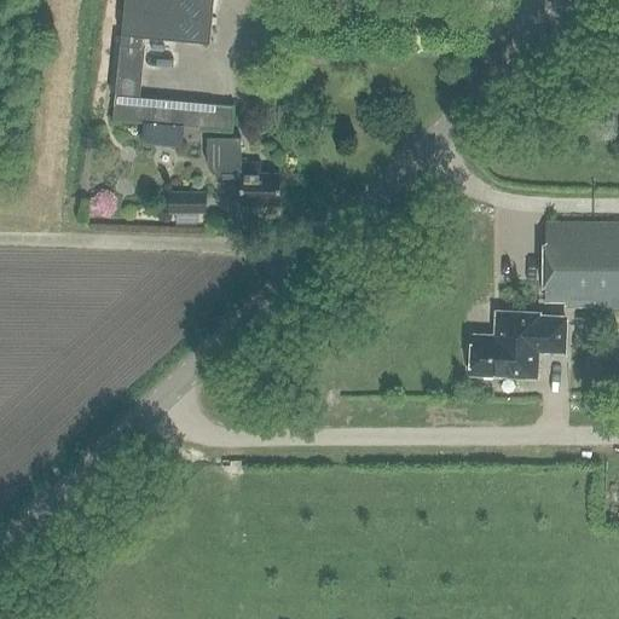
[(123,0),(122,35),(209,42),(212,0),(123,0)]
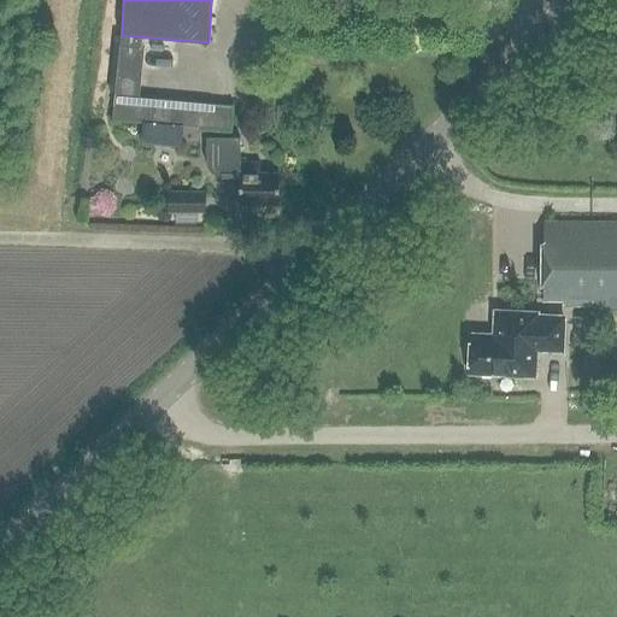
[(112,121),(229,130),(231,106),(139,98),(142,48),(119,46),(112,121)]
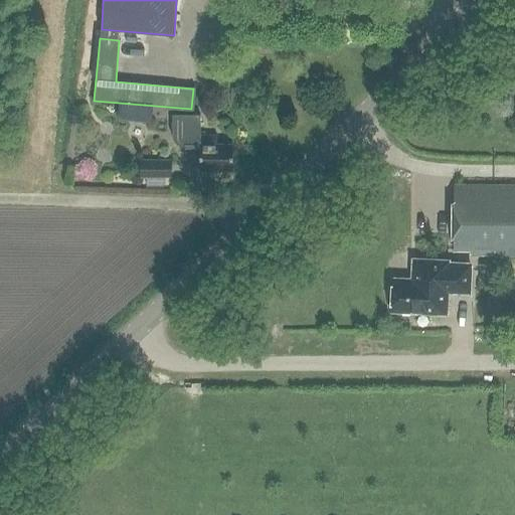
[(201,113),(173,114),(173,135),(174,137),(175,139),(177,141),(179,142),(181,143),(183,144),(186,144),(186,148),(200,148),(201,162),(201,169),(208,169),(234,169),(234,162),(233,143),(217,143),(217,134),(208,134),(201,134),(201,113)]
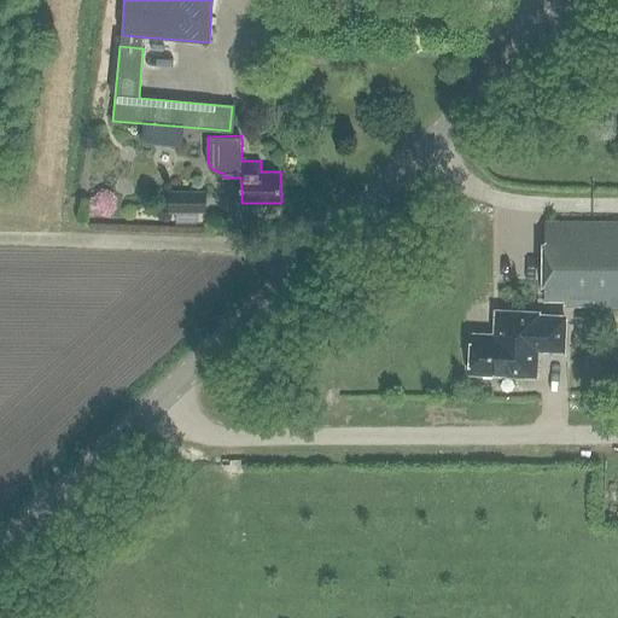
[(207,214),(207,192),(169,192),(169,213),(207,214)]
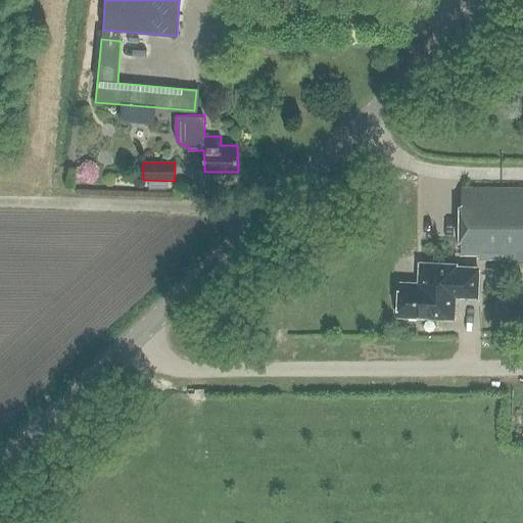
[(478,260),(522,260),(522,189),(461,189),(461,254),(478,254),(478,260)]
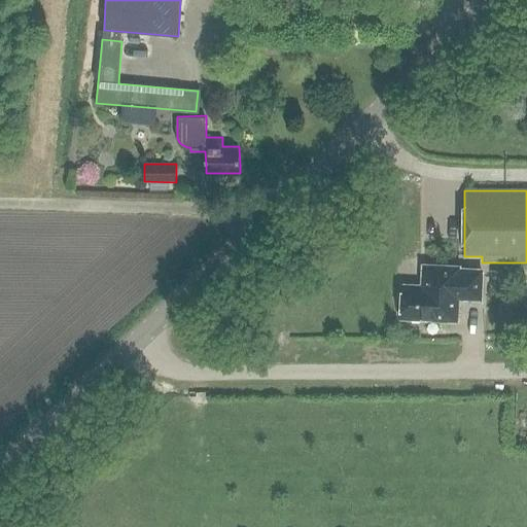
[(422,287),(402,286),(401,290),(398,293),(398,301),(401,304),(400,319),(409,319),(412,322),(419,323),(422,320),(456,321),(458,297),(466,299),(466,300),(480,301),(482,272),(458,271),(459,269),(423,267),(422,287)]
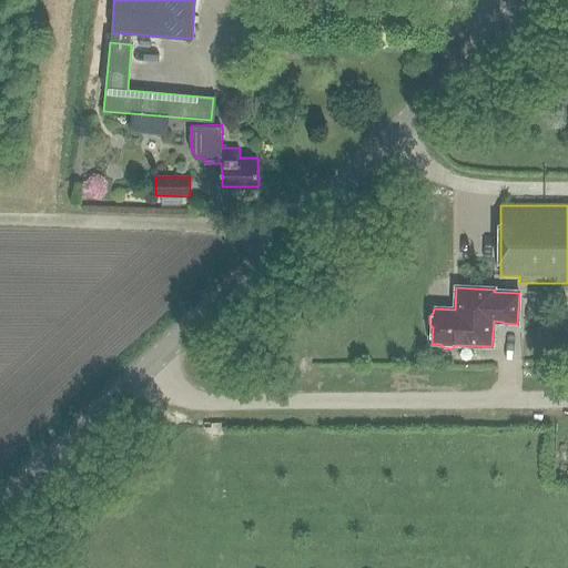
[(543,308),(543,293),(528,293),(528,308),(543,308)]
